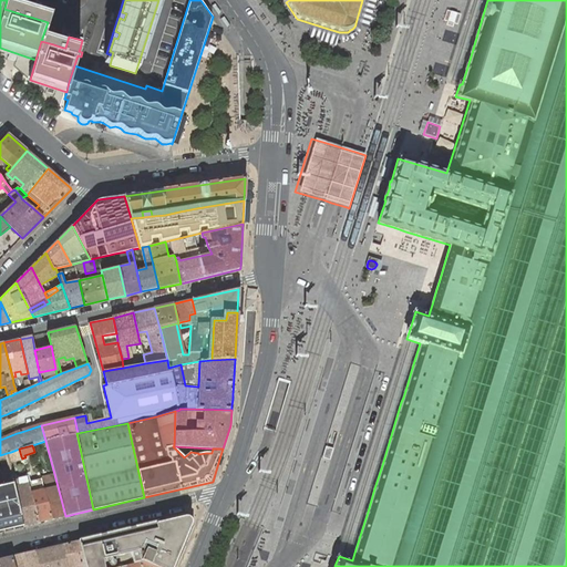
[(326,446),(322,457),(330,460),(333,449),(326,446)]
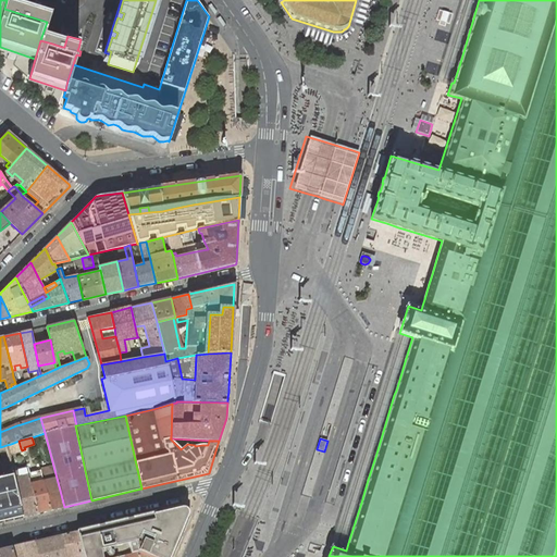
[(21,448),(19,441),(11,444),(7,445),(9,455),(22,452),(22,450),(21,448)]
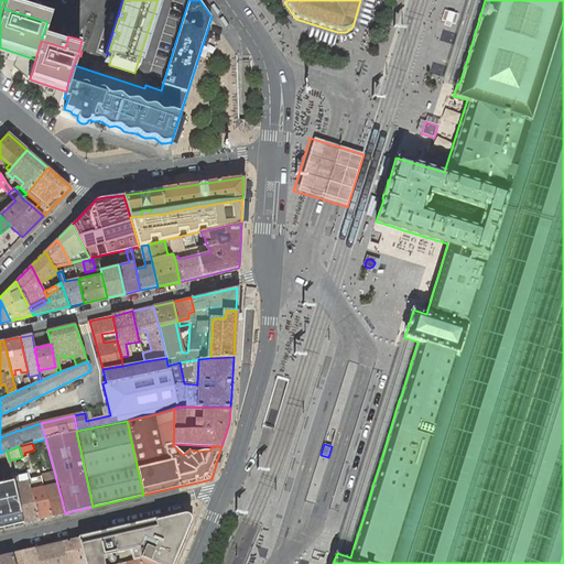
[(38,520),(52,517),(41,477),(32,479),(30,472),(25,473),(26,475),(28,480),(38,520)]
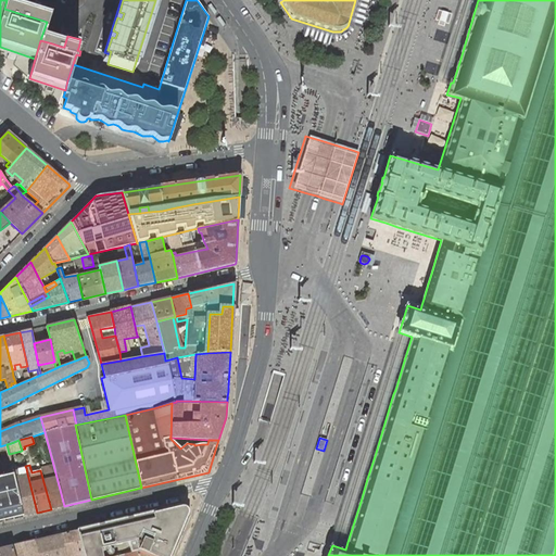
[(64,506),(53,465),(40,468),(40,470),(51,509),(64,506)]
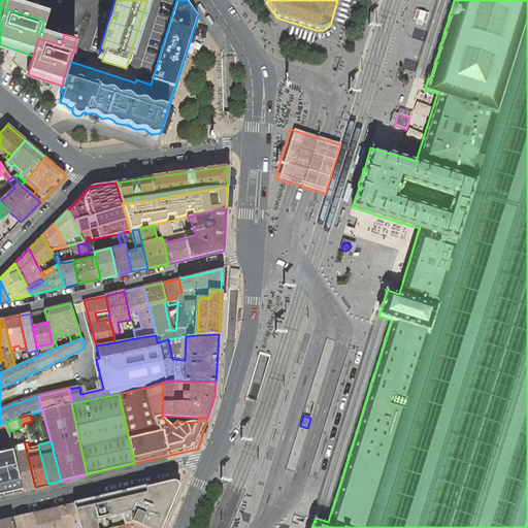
[(22,490),(35,487),(26,450),(18,452),(17,447),(14,448),(12,448),(12,450),(22,490)]
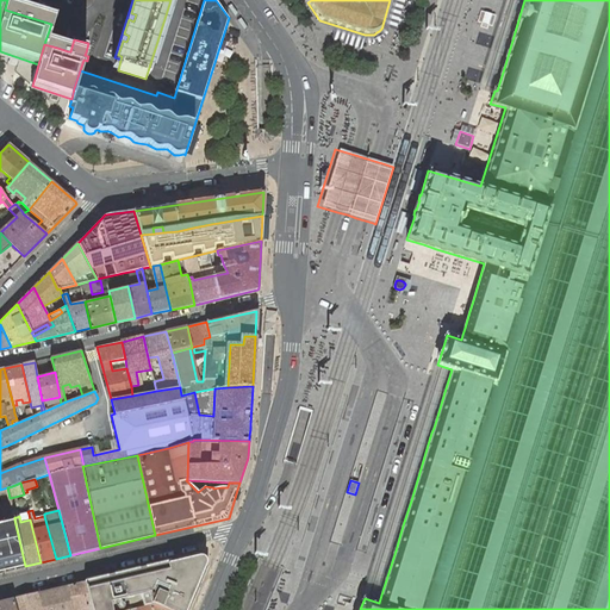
[(0,571),(25,566),(14,520),(0,523),(0,571)]
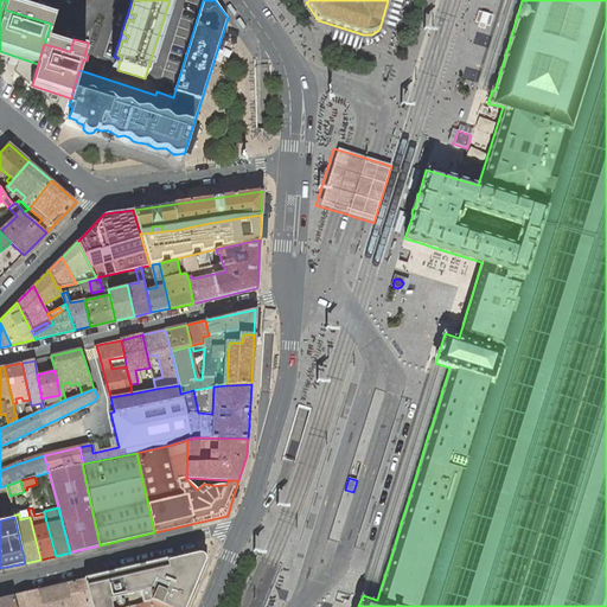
[(128,606),(151,601),(164,606),(186,606),(205,563),(206,561),(206,560),(206,558),(206,557),(205,557),(205,556),(204,555),(203,554),(202,553),(200,553),(199,553),(166,560),(102,575),(109,606),(128,606)]
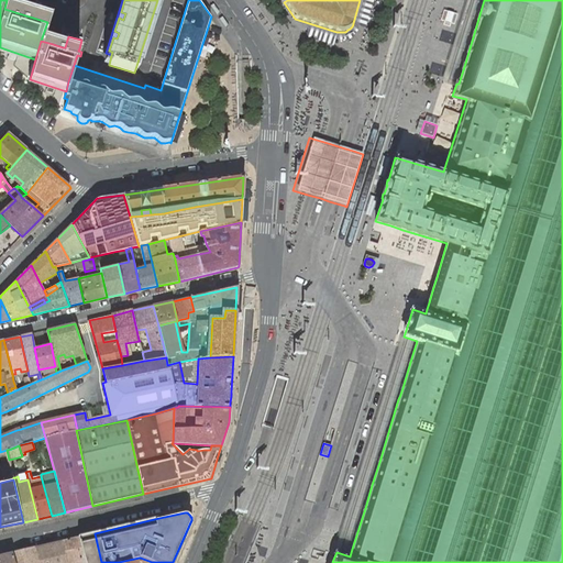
[(85,562),(101,562),(95,533),(78,538),(85,562)]
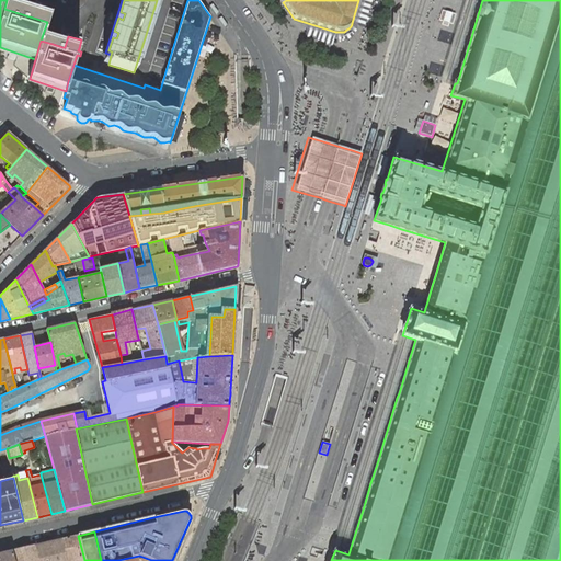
[(83,560),(84,560),(78,536),(61,539),(67,560),(83,560)]
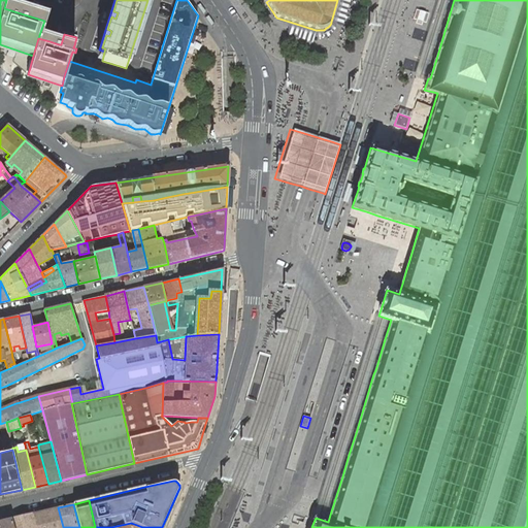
[(63,527),(58,507),(33,514),(37,527),(63,527)]
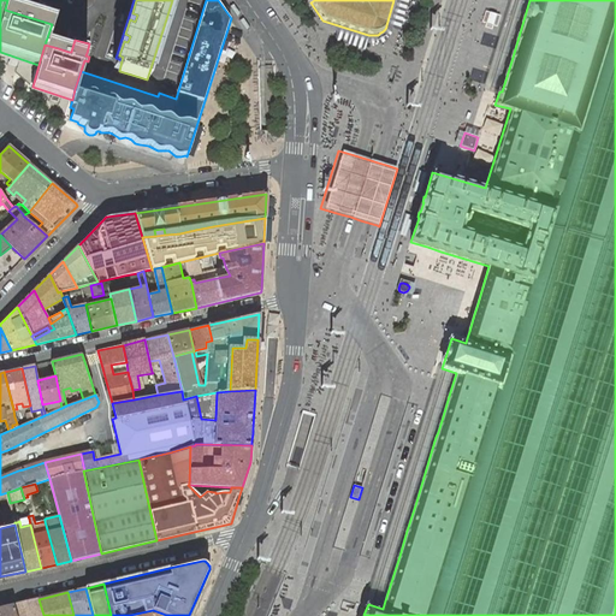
[(43,615),(39,599),(12,605),(15,615),(43,615)]
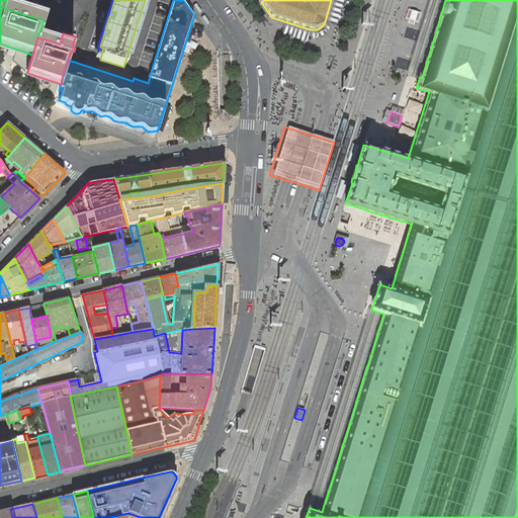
[(12,517),(10,509),(0,511),(0,517),(12,517)]
